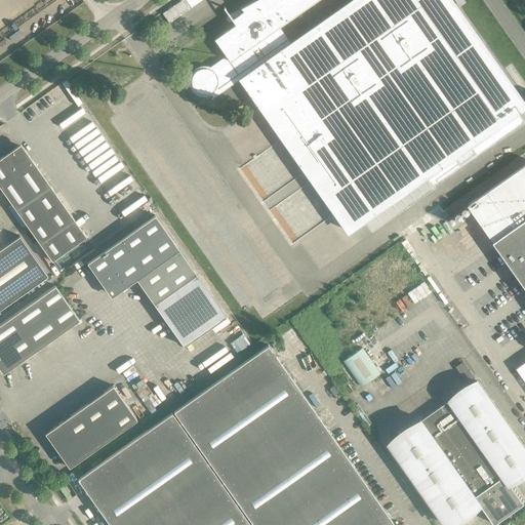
[(180,0),(162,13),(168,24),(201,0),(180,0)]
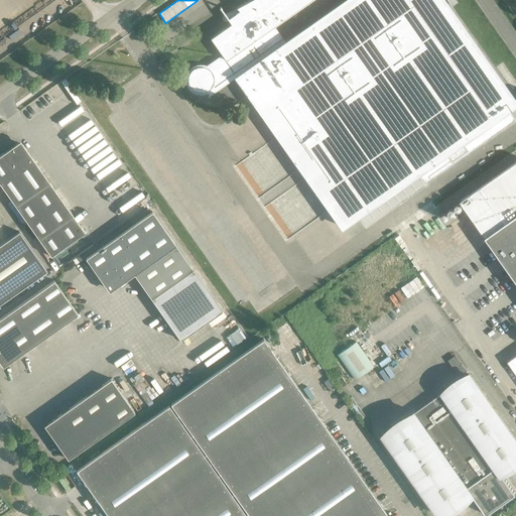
[(186,76),(186,79),(186,82),(187,85),(188,88),(190,90),(192,92),(195,93),(197,94),(198,94),(200,94),(202,94),(203,94),(205,94),(206,93),(207,93),(208,93),(210,95),(208,96),(209,97),(236,78),(342,227),(412,177),(419,186),(515,120),(508,110),(515,104),(442,0),(346,0),(285,43),(274,26),(310,0),(250,0),(237,7),(239,11),(227,19),(231,23),(211,38),(223,55),(207,67),(205,67),(204,66),(202,66),(201,66),(199,66),(197,67),(194,68),(191,69),(188,72),(187,74),(186,76)]
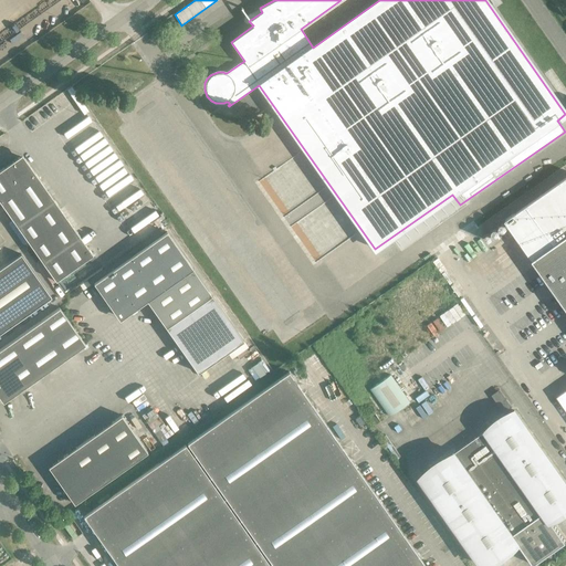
[(18,158),(0,170),(0,202),(55,282),(93,255),(25,159),(18,158)]
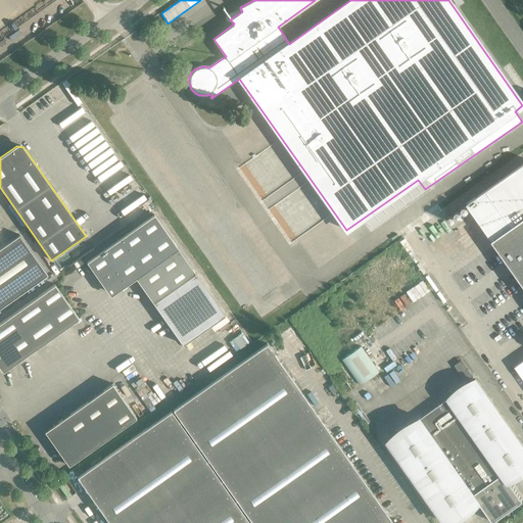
[(522,282),(522,163),(467,203),(522,282)]
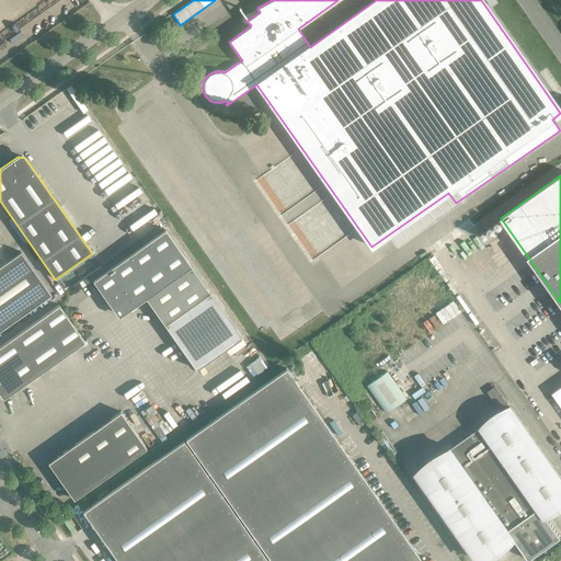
[(165,230),(93,281),(116,313),(123,315),(146,298),(196,369),(241,338),(165,230)]
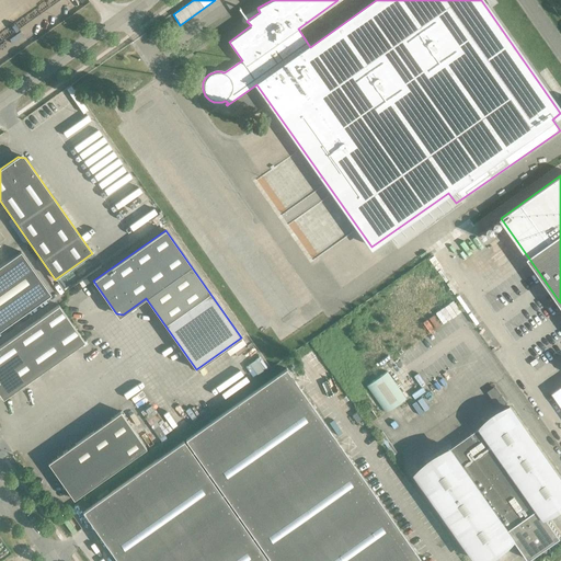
[(0,330),(50,295),(21,252),(0,266),(0,330)]
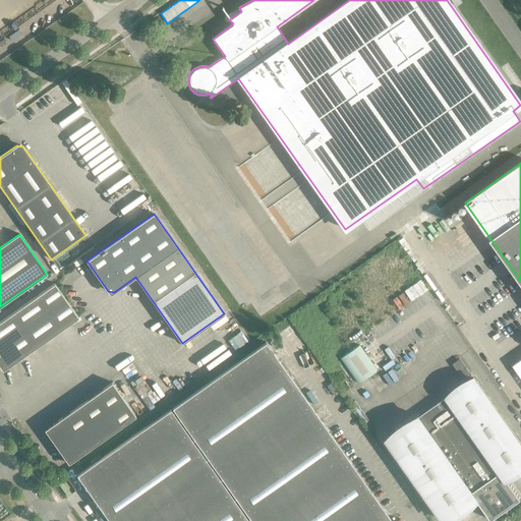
[(78,317),(54,283),(0,322),(0,366),(6,367),(16,361),(78,317)]
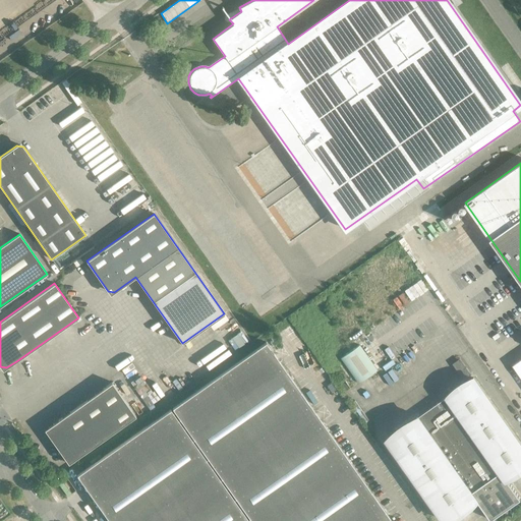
[(76,475),(109,520),(391,520),(392,520),(266,342),(76,475)]
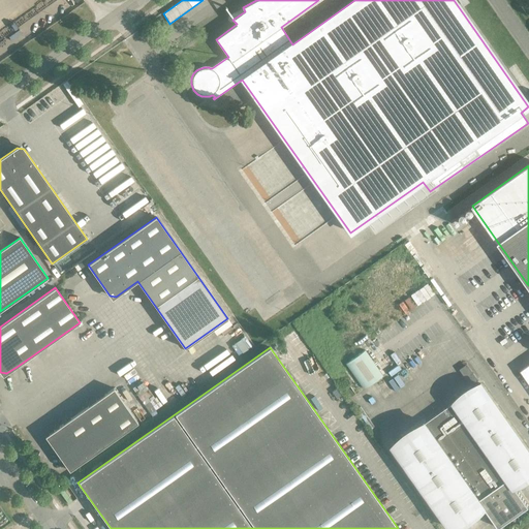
[(364,350),(345,364),(364,389),(382,376),(364,350)]
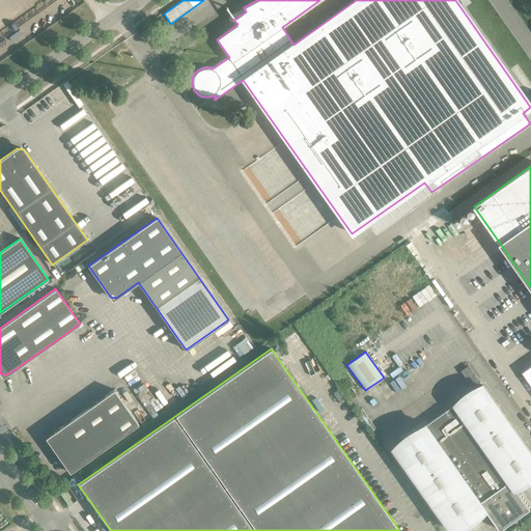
[(473,388),(480,382),(475,374),(467,380),(473,388)]
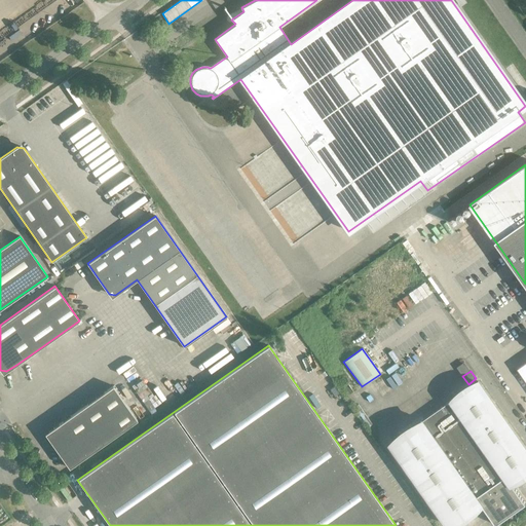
[(525,449),(478,381),(449,402),(391,443),(450,525),(453,525),(482,505),(496,525),(525,503),(512,485),(525,475),(525,449)]
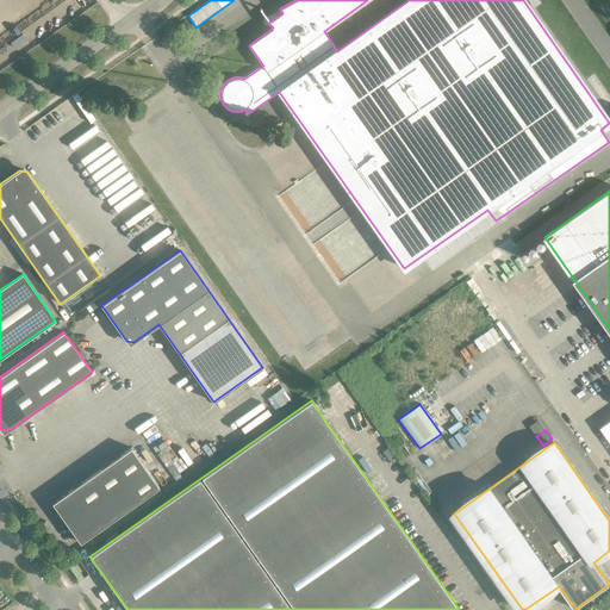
[(159,487),(131,448),(68,492),(56,500),(55,508),(66,523),(80,543),(159,487)]
